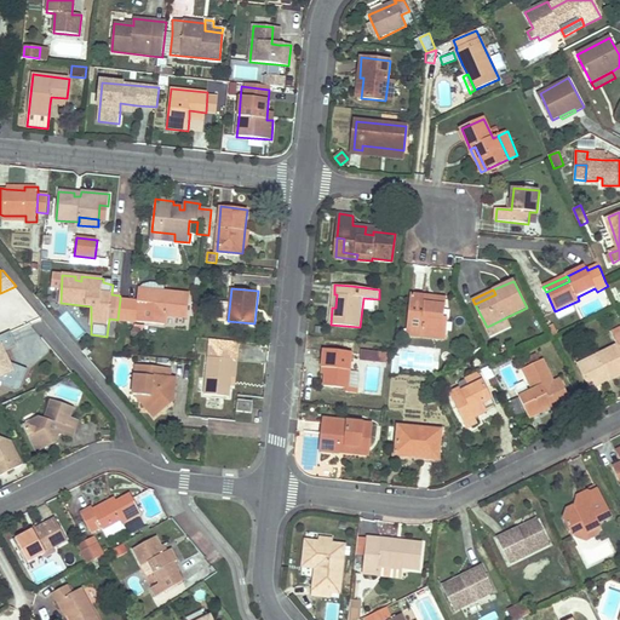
[(138,302),(120,299),(118,320),(166,325),(166,315),(188,317),(190,293),(165,291),(165,294),(139,292),(138,302)]
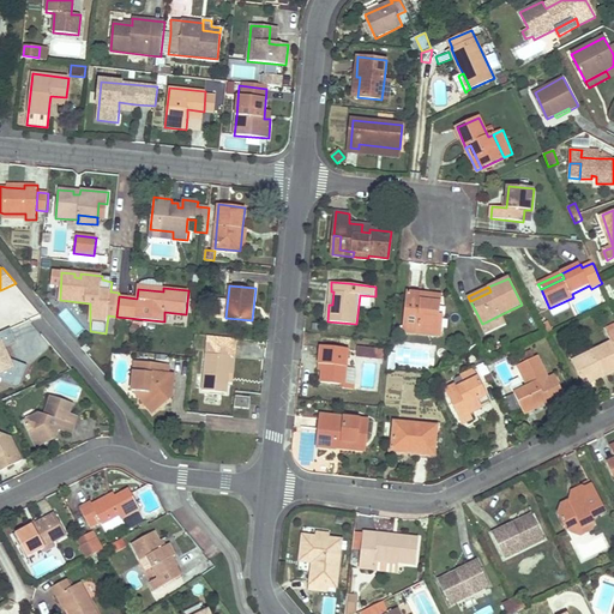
[(441,295),(408,292),(404,324),(419,325),(419,329),(441,330),(444,315),(439,315),(441,295)]
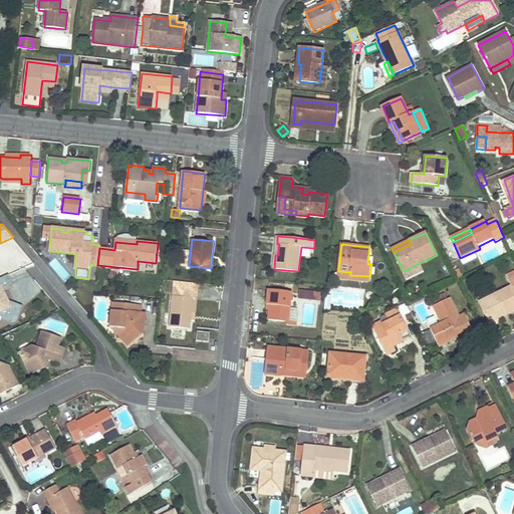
[(464,265),(477,258),(474,252),(461,259),(464,265)]
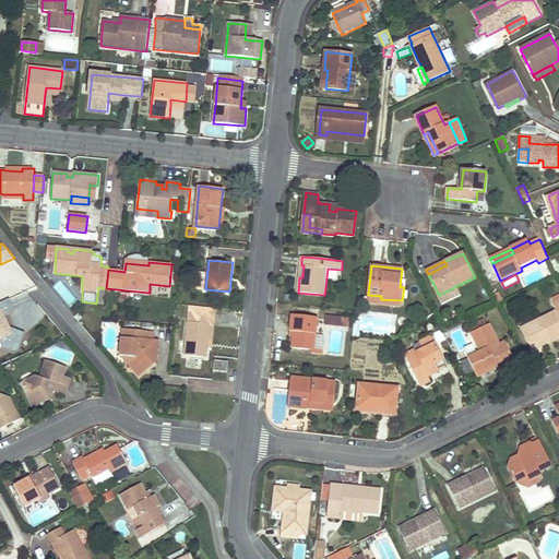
[(456,286),(439,295),(442,302),(460,294),(456,286)]
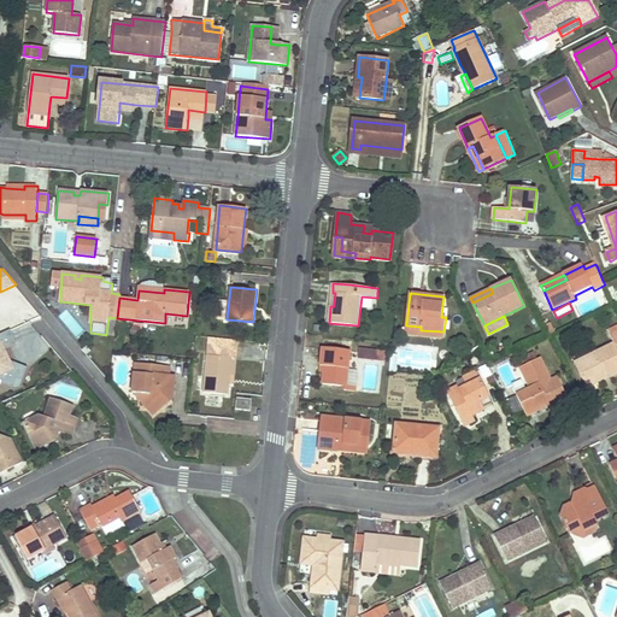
[(421,327),(406,325),(406,333),(444,338),(444,331),(421,330),(421,327)]
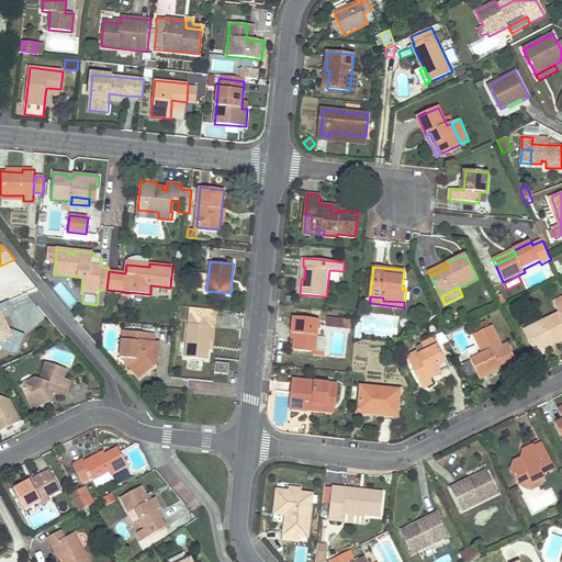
[(0,346),(2,347),(1,349),(12,353),(15,345),(20,347),(24,335),(8,328),(3,318),(15,313),(10,301),(0,305),(0,346)]
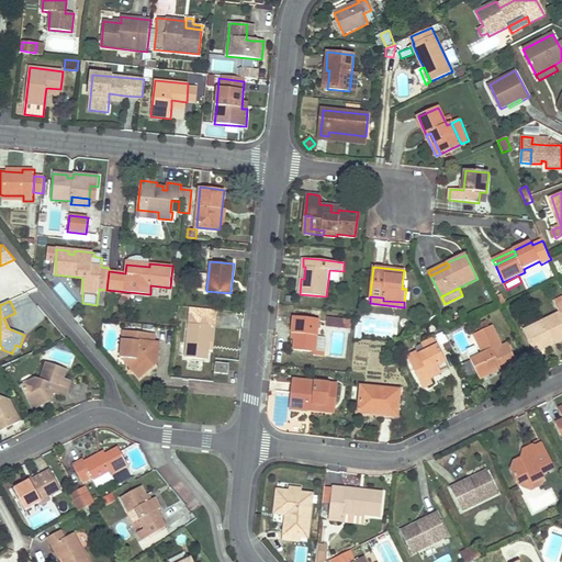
[(561,316),(560,313),(524,329),(534,349),(547,343),(546,340),(550,338),(552,344),(561,338),(561,316)]
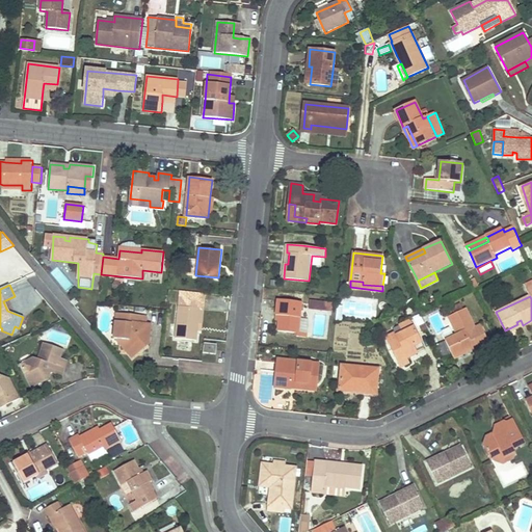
[(200,308),(191,307),(192,297),(185,297),(184,307),(179,306),(176,338),(196,340),(198,324),(200,308)]
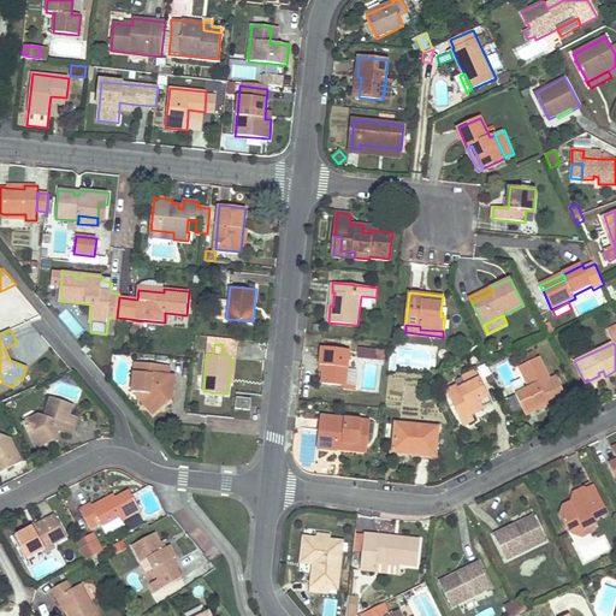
[(237,347),(223,344),(221,355),(231,356),(230,375),(234,375),(237,347)]
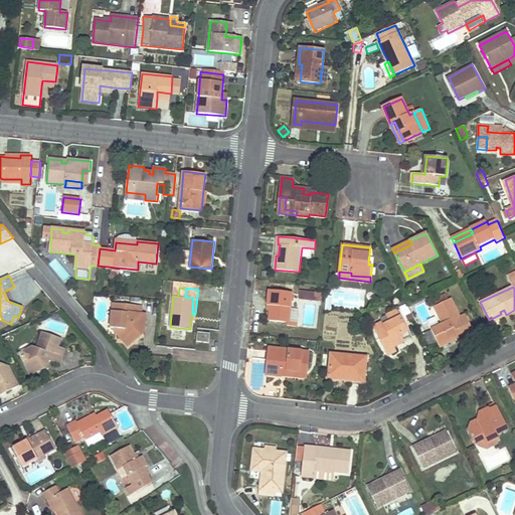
[(270,321),(289,323),(288,326),(297,327),(299,309),(291,309),(293,293),(269,290),(268,305),(271,305),(271,311),(270,321)]
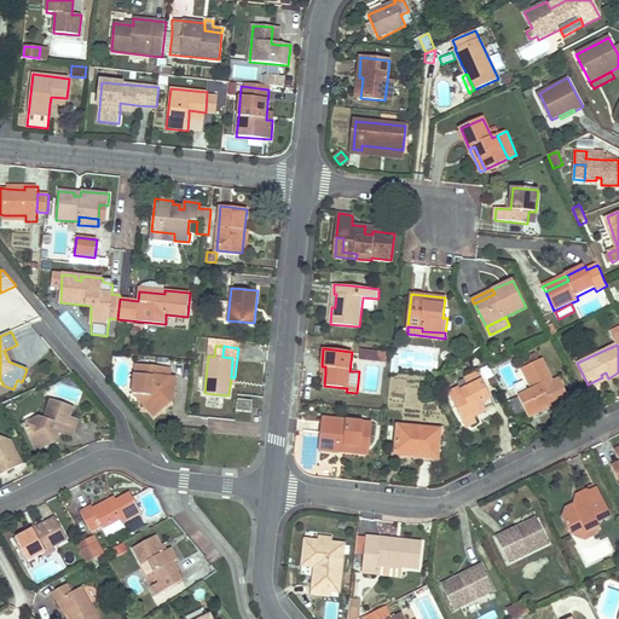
[(385,362),(386,353),(372,351),(371,357),(371,360),(385,362)]
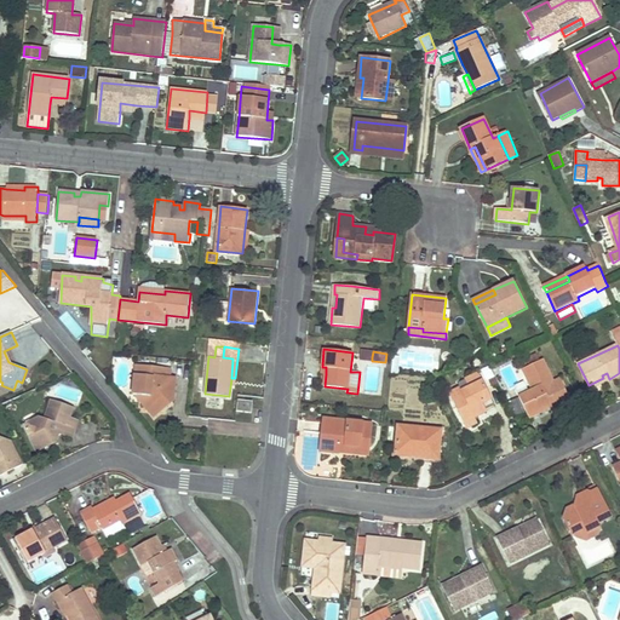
[(544,360),(523,368),(534,390),(520,396),(530,418),(554,407),(549,400),(557,395),(558,400),(568,395),(561,379),(555,383),(544,360)]
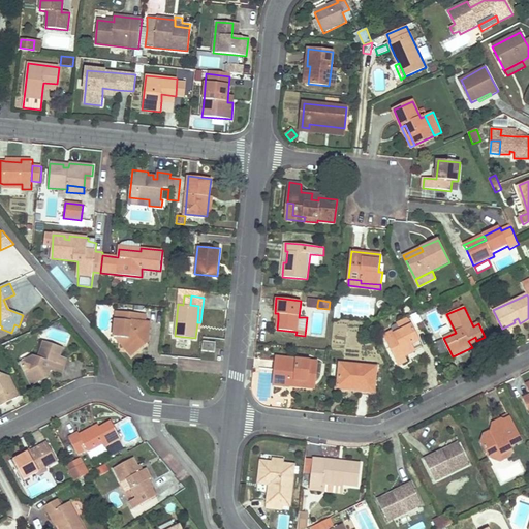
[(146,316),(116,313),(114,339),(127,340),(126,351),(137,352),(138,345),(147,345),(149,324),(145,324),(146,316)]
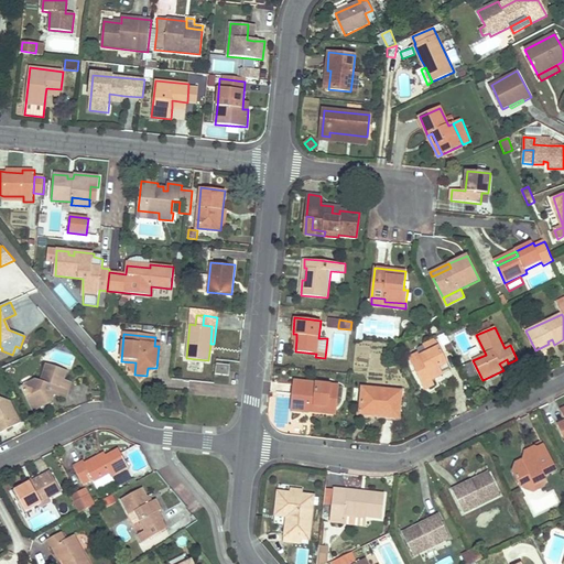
[(436,339),(424,346),(425,350),(419,354),(421,356),(440,346),(436,339)]
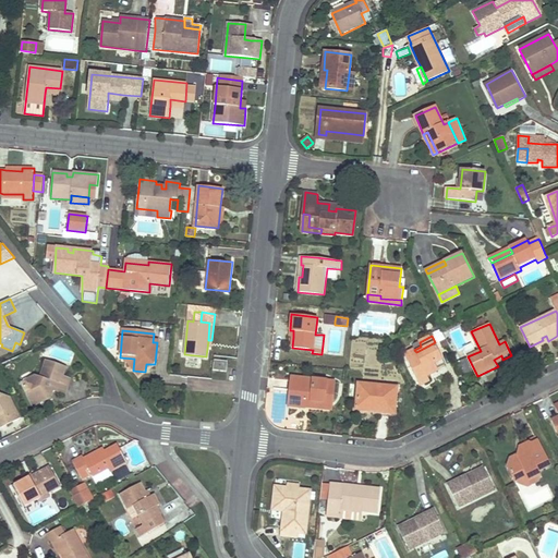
[(531,350),(548,341),(546,336),(542,338),(543,340),(530,347),(531,350)]
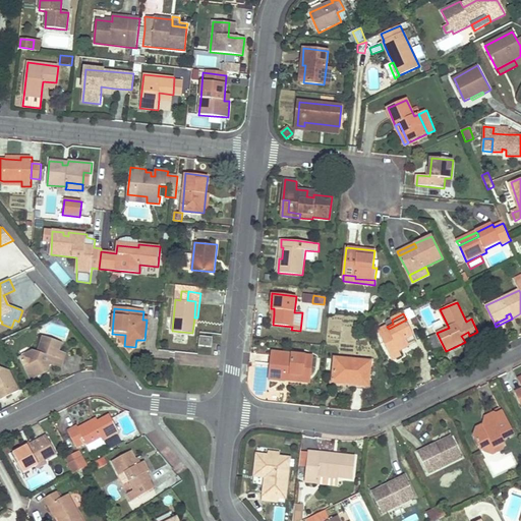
[(387,327),(378,331),(392,359),(400,355),(399,351),(409,346),(406,340),(414,336),(406,320),(389,329),(387,327)]
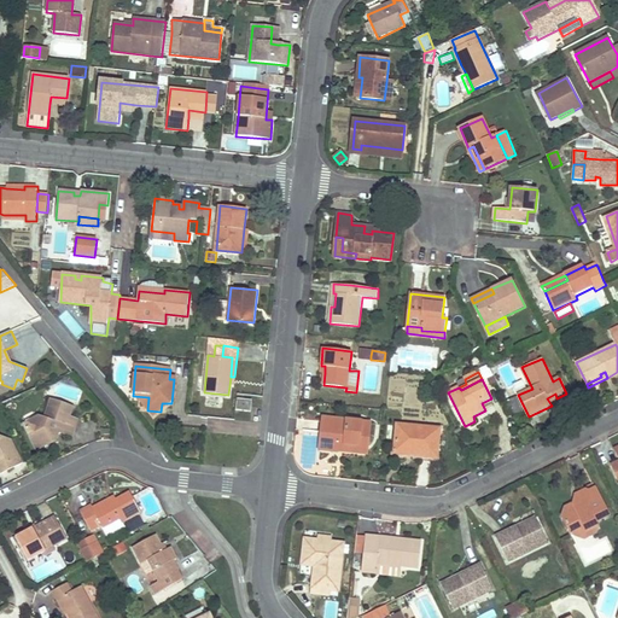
[(555,394),(547,398),(552,406),(553,408),(560,404),(557,398),(555,394)]
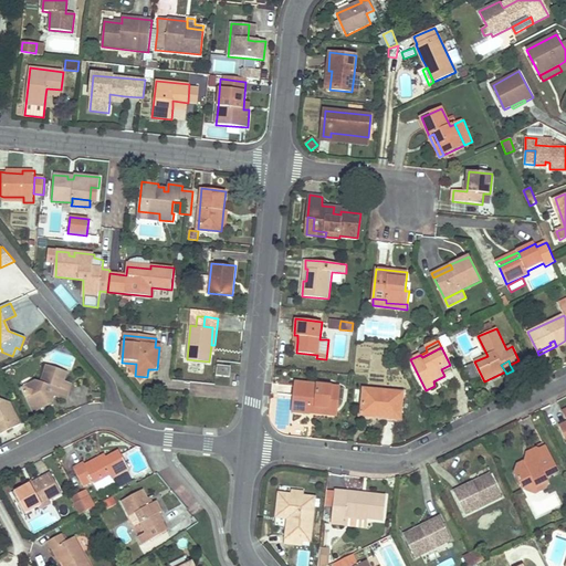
[(136,364),(122,363),(135,376),(136,364)]
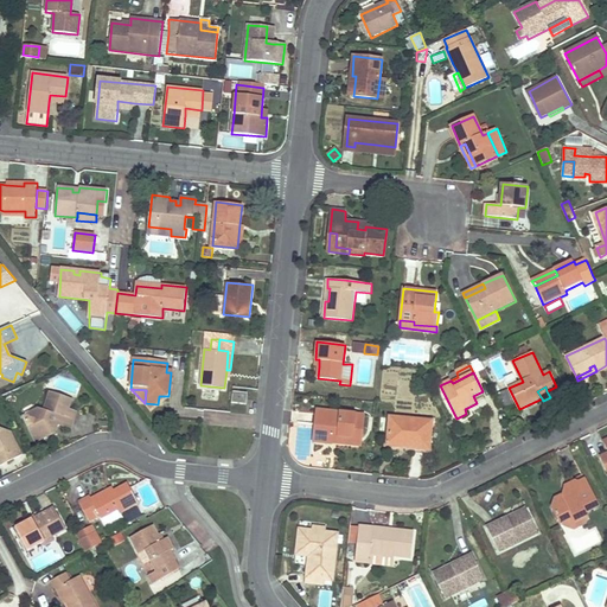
[(38,408),(24,415),(33,435),(44,430),(46,436),(57,430),(61,425),(63,417),(74,421),(77,411),(69,409),(72,400),(50,391),(44,410),(38,408)]
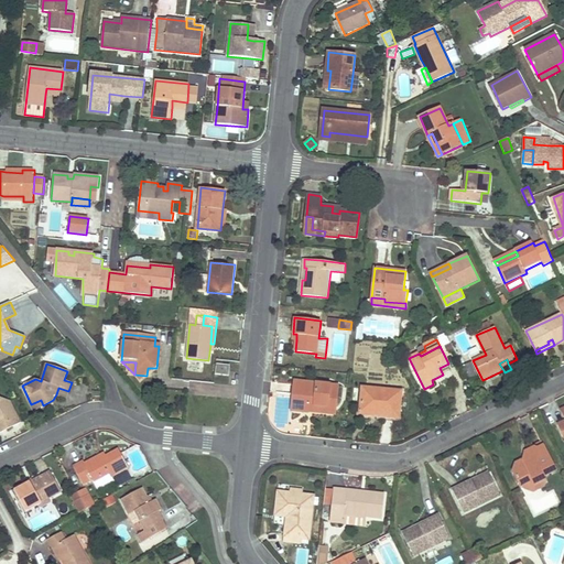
[(448,364),(440,368),(443,375),(452,370),(448,364)]
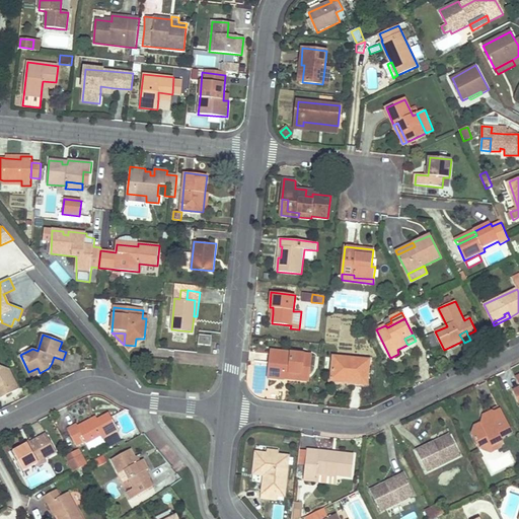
[(212,337),(201,336),(200,345),(211,346),(212,337)]
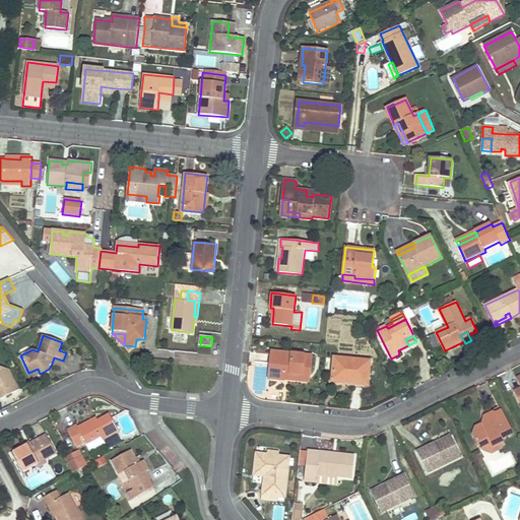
[(131,351),(144,339),(136,339),(135,346),(124,345),(131,351)]
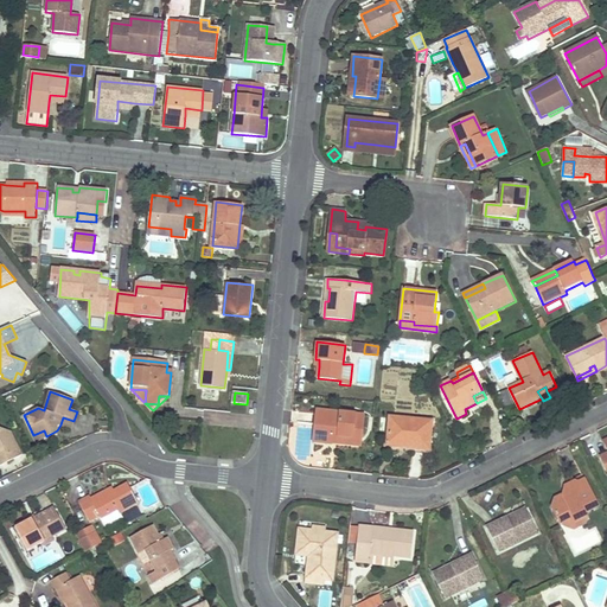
[(318,410),(314,442),(333,443),(333,441),(333,436),(362,439),(364,415),(318,410)]
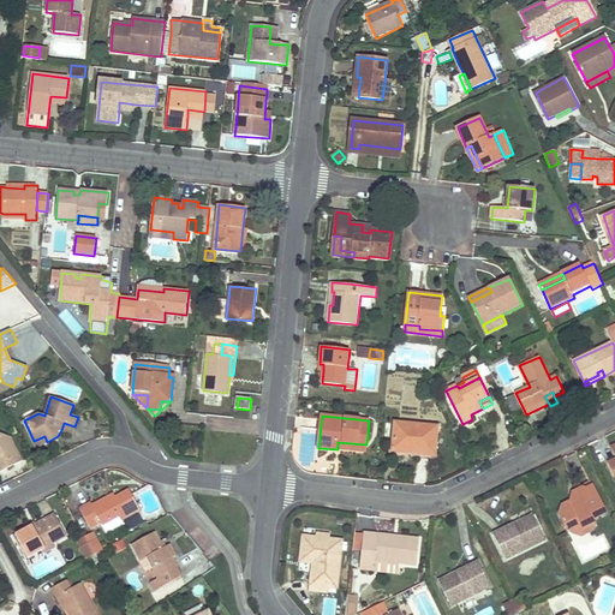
[(75,427),(64,423),(61,430),(72,435),(75,427)]
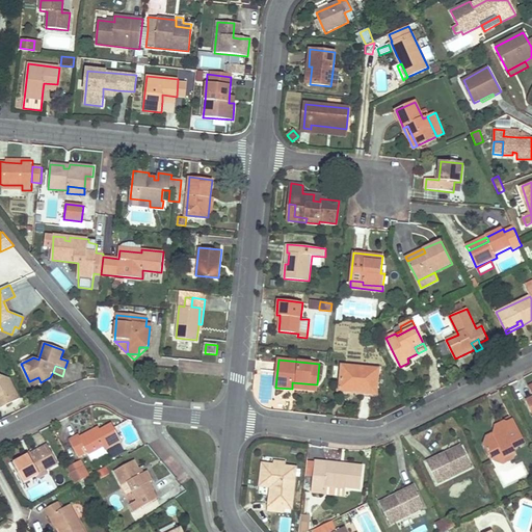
[(342,366),(340,387),(358,388),(358,392),(358,393),(376,394),(378,369),(342,366)]
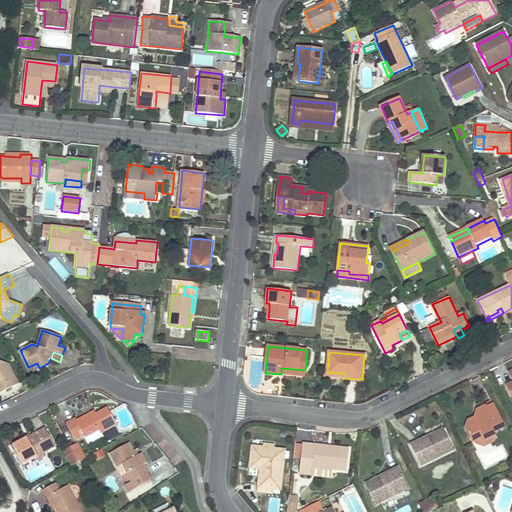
[(0,393),(19,384),(9,364),(0,361),(0,393)]
